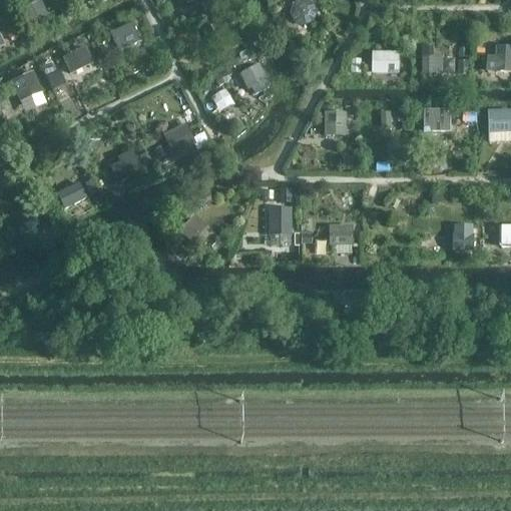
[(39,60),(46,75),(81,58),(74,43),(39,60)]
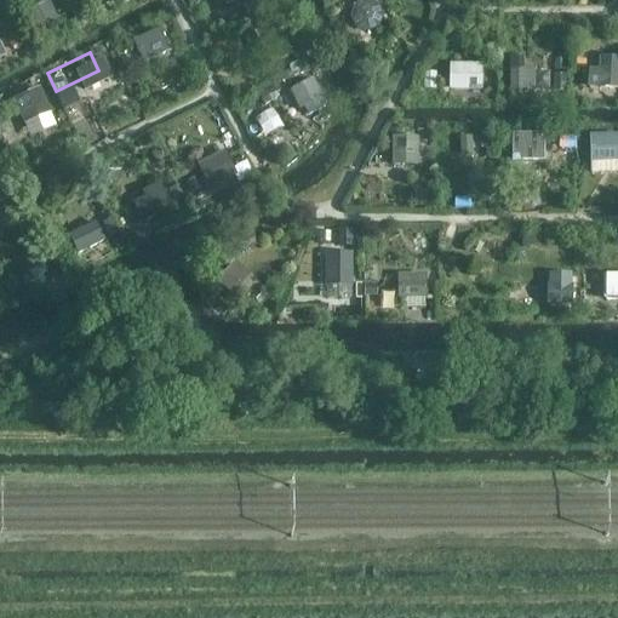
[(439,52),(439,80),(467,80),(467,52),(439,52)]
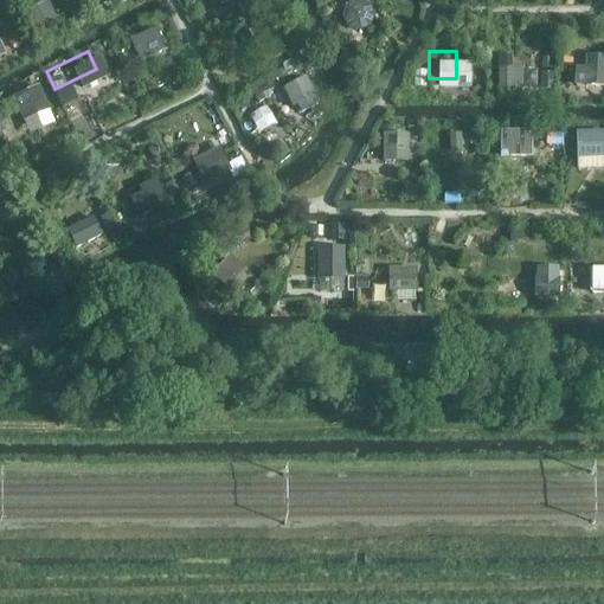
[(603,72),(603,51),(574,51),(574,72),(603,72)]
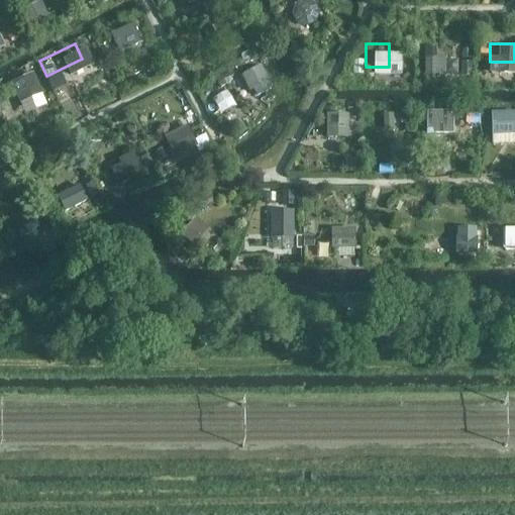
[(423,73),(444,74),(445,56),(424,55),(423,73)]
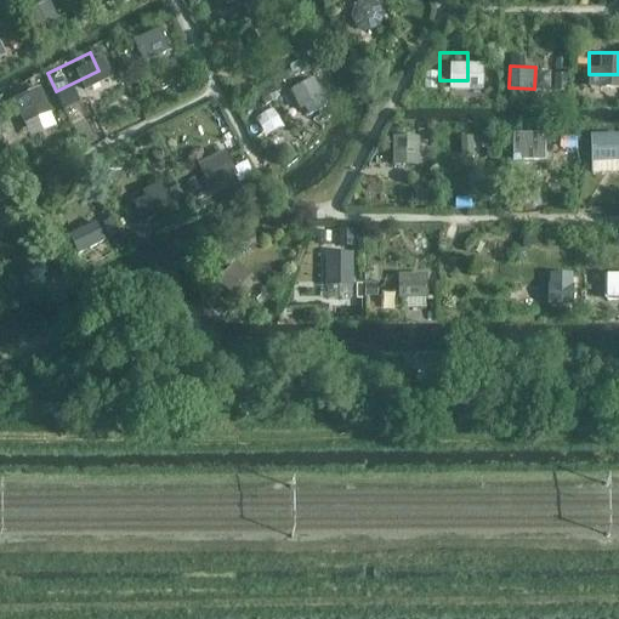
[(537,87),(563,89),(563,67),(538,66),(537,87)]
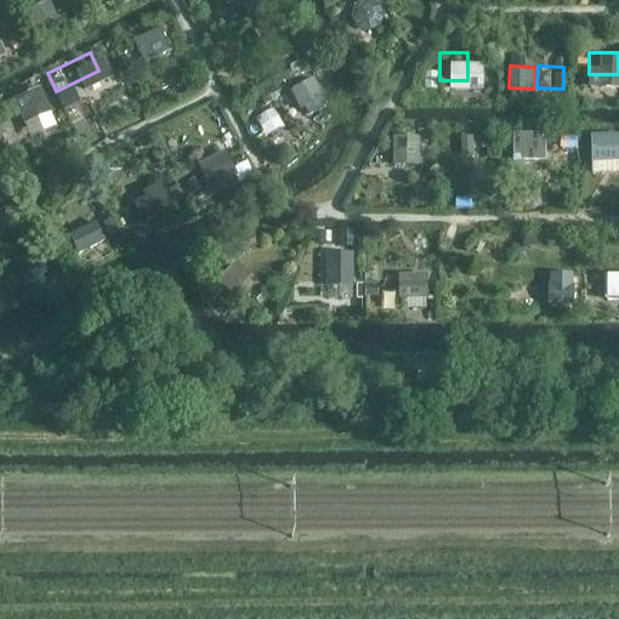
[(306,114),(329,102),(314,73),(291,85),(306,114)]
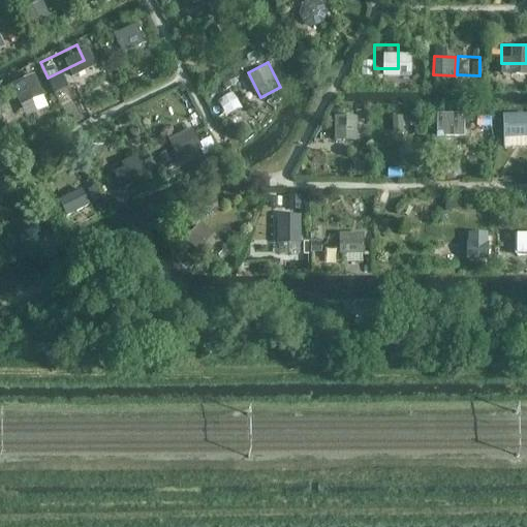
[(25,114),(49,105),(36,71),(12,80),(25,114)]
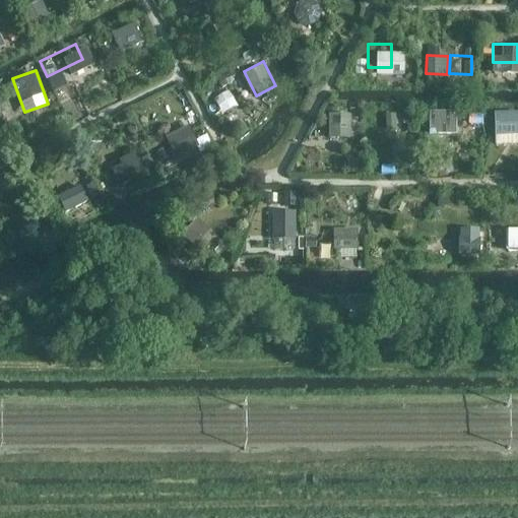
[(348,139),(347,111),(328,112),(330,140),(348,139)]
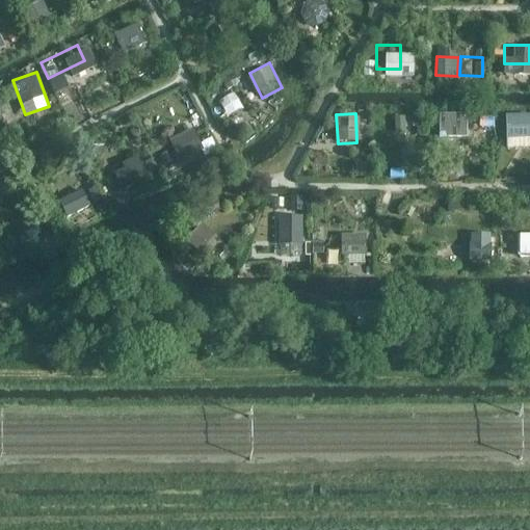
[(466,114),(440,114),(441,142),(467,142),(466,114)]
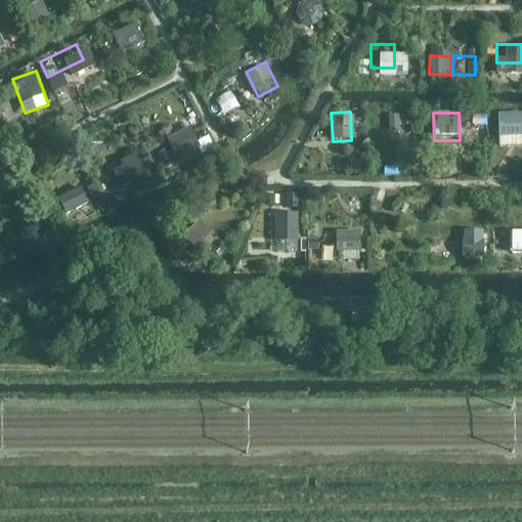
[(516,114),(493,115),(495,143),(518,142),(516,114)]
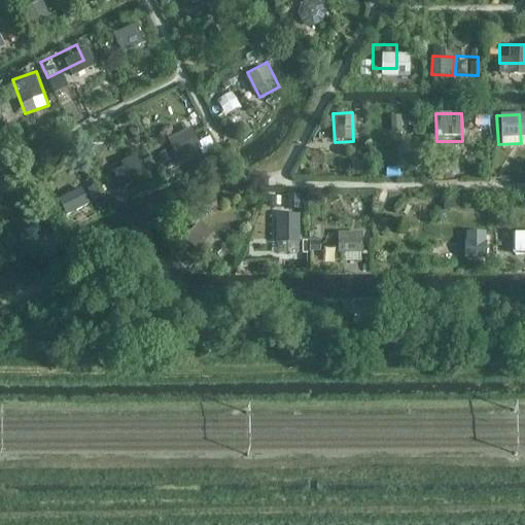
[(181,127),(158,142),(169,159),(193,143),(181,127)]
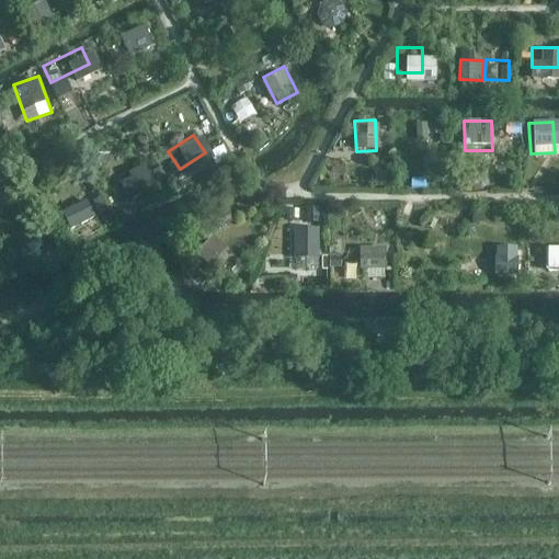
[(146,163),(118,173),(126,196),(155,186),(146,163)]
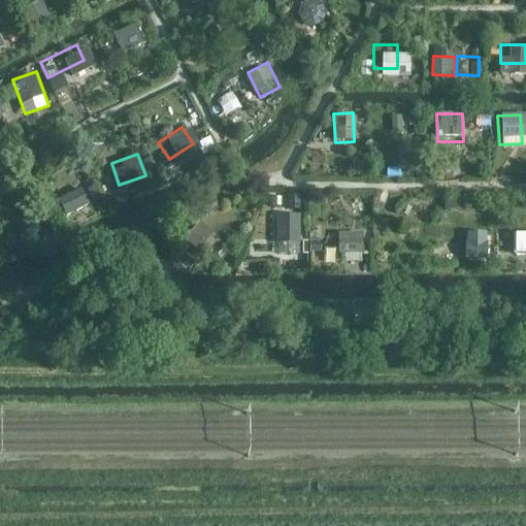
[(73,185),(44,203),(54,217),(83,198),(73,185)]
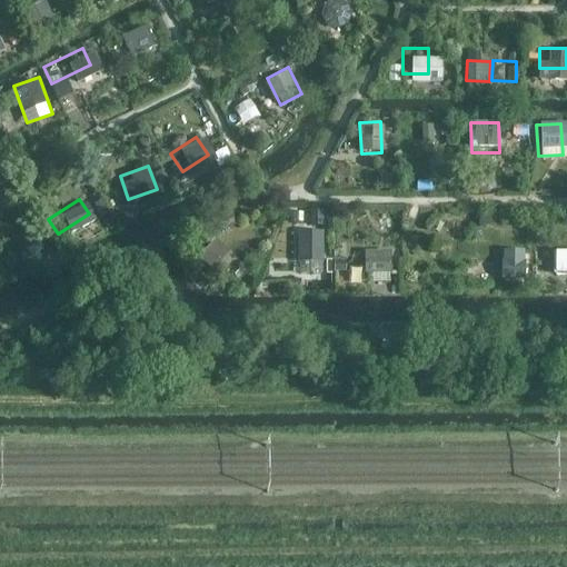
[(299,258),(324,258),(325,227),(299,227),(299,258)]
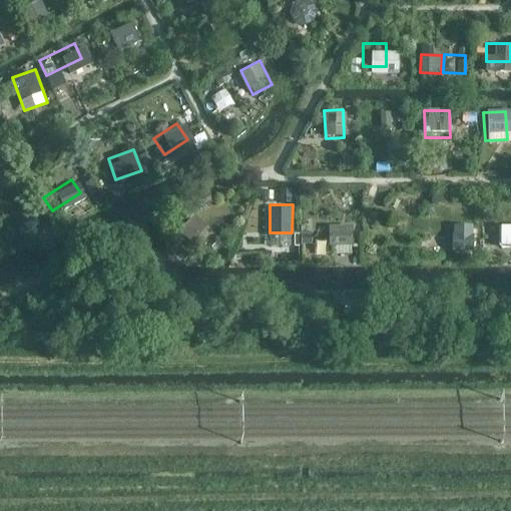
[(200,245),(211,229),(192,216),(181,232),(200,245)]
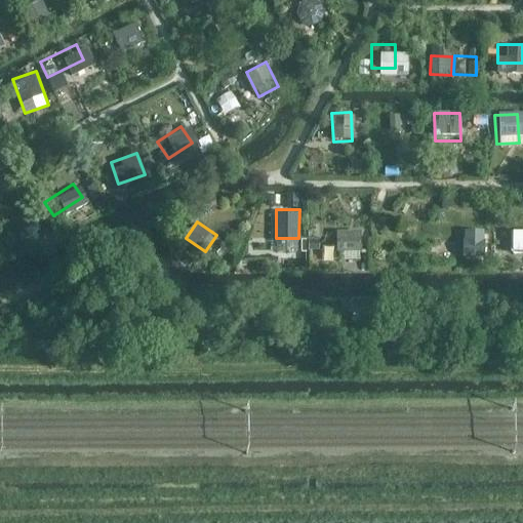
[(463,248),(484,248),(484,228),(463,228),(463,248)]
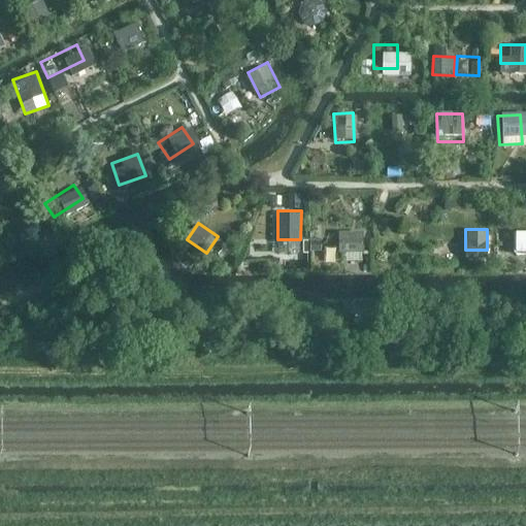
[(525,231),(499,232),(499,254),(525,253),(525,231)]
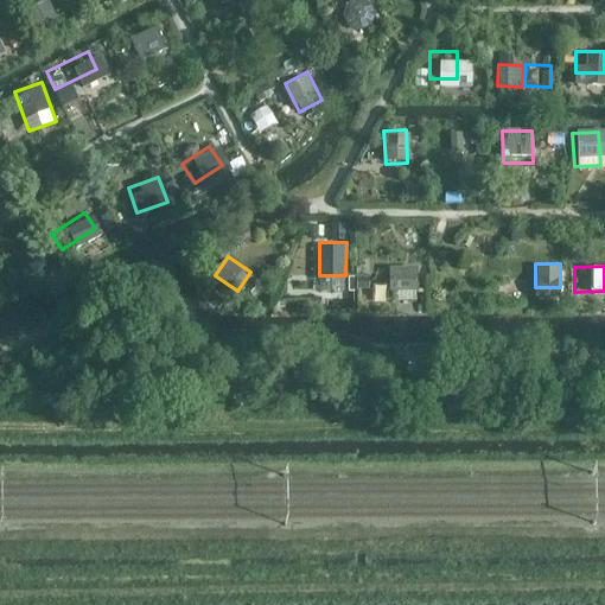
[(381,274),(381,294),(414,294),(413,274),(381,274)]
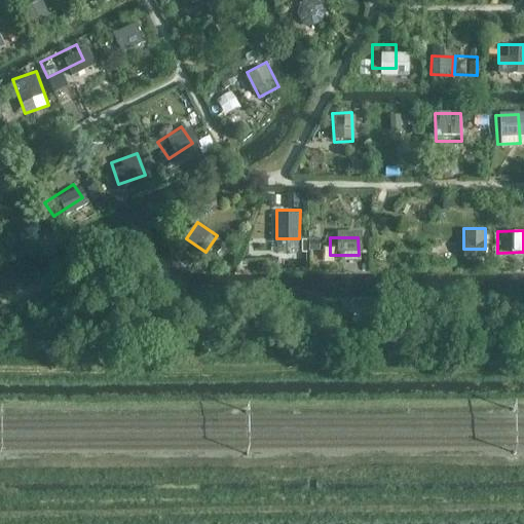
[(275,239),(275,248),(296,248),(297,239),(275,239)]
